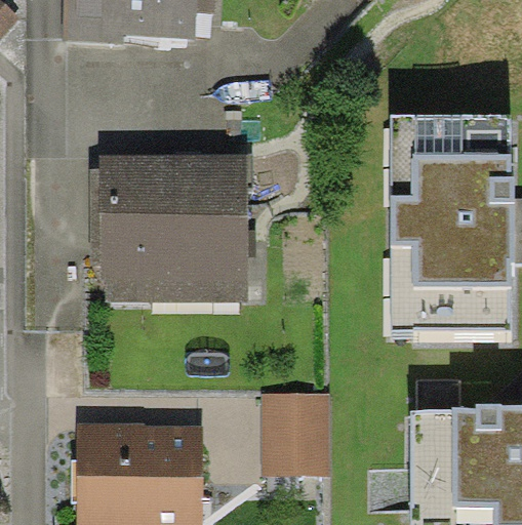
[(61,0),(58,40),(121,44),(122,33),(192,37),(193,10),(210,11),(210,0),(61,0)]
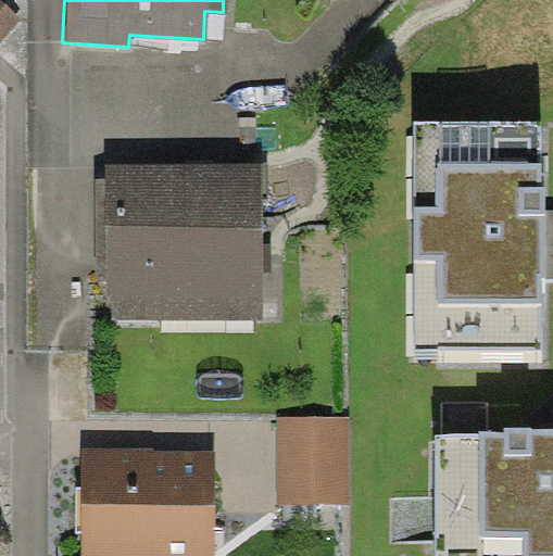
[(543,123),(413,121),(410,348),(540,350),(541,280),(552,279),(552,210),(542,210),(543,123)]
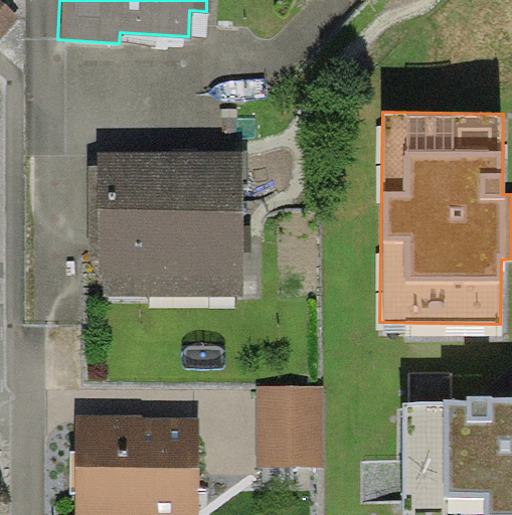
[(243,294),(242,154),(96,153),(96,165),(97,256),(97,295),(243,294)]
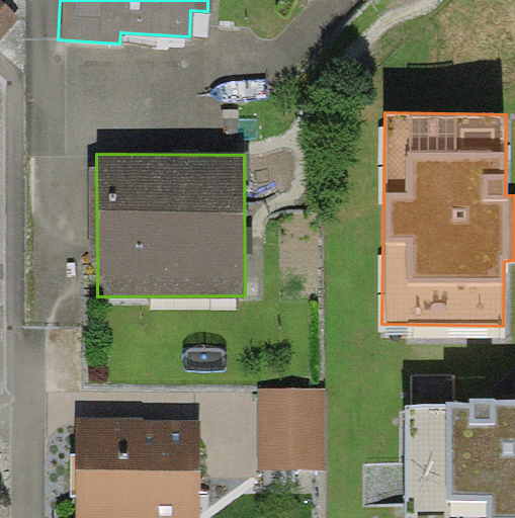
[(87,258),(97,258),(96,166),(86,167),(87,258)]
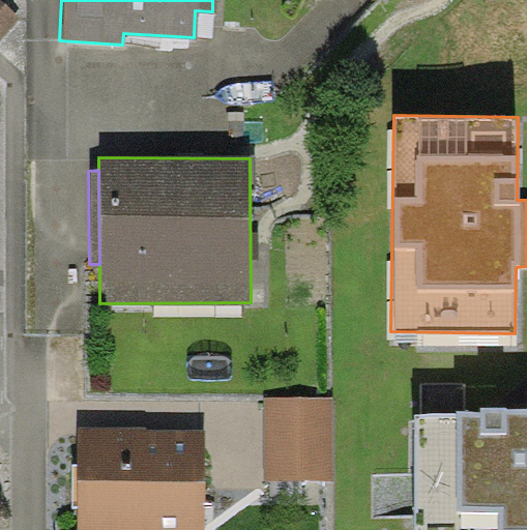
[(263,396),(263,479),(332,479),(331,396),(263,396)]
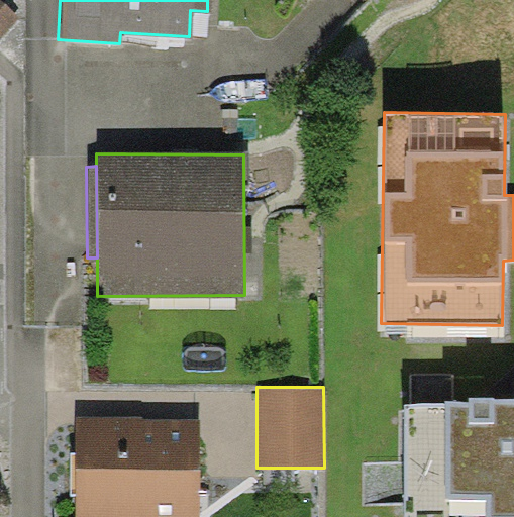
[(443,405),(403,405),(404,516),(513,516),(513,396),(467,397),(467,401),(443,401),(443,405)]
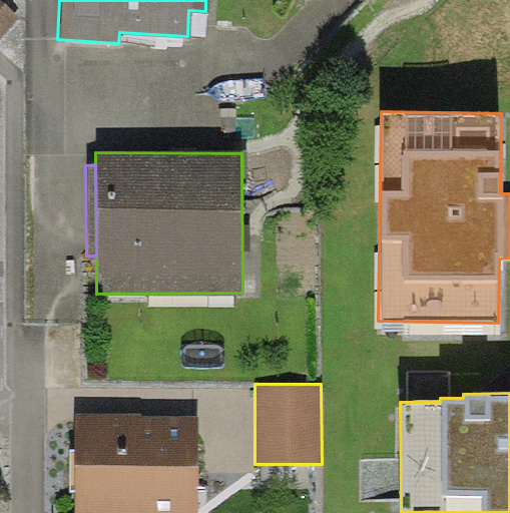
[(194,512),(195,416),(73,415),(73,512),(194,512)]
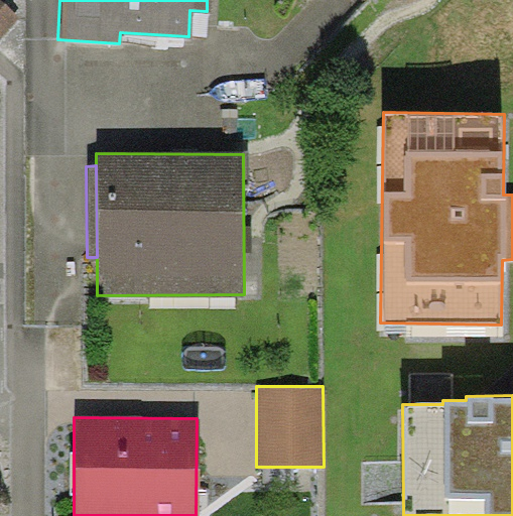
All buildings are outlined.
